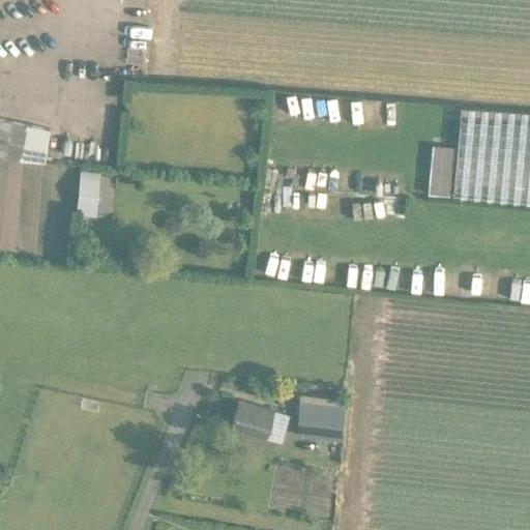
[(529,113),(460,109),(451,197),(529,204),(529,113)]
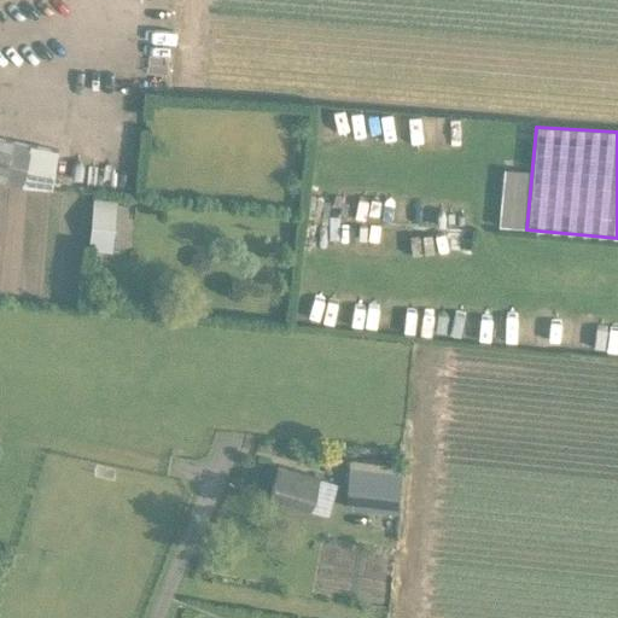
[(0,180),(21,184),(50,186),(57,152),(28,146),(0,140),(0,180)]
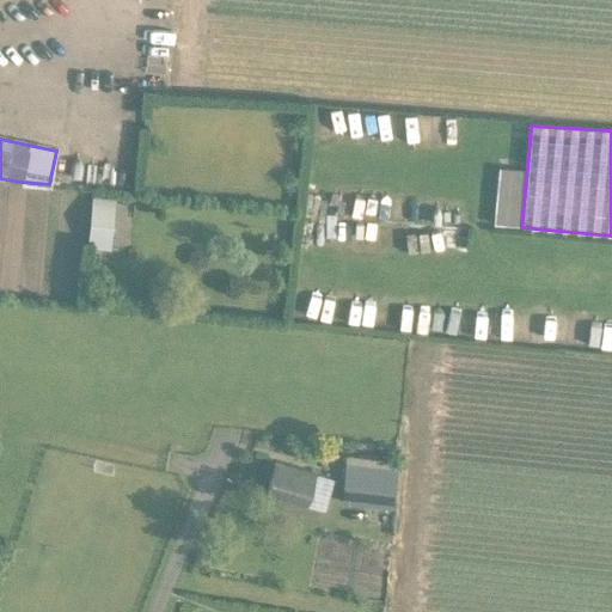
[(90,200),(89,249),(114,249),(115,200),(90,200)]
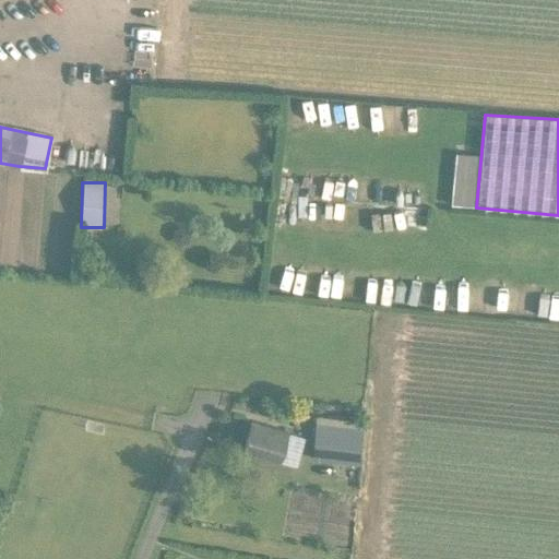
[(278,462),(287,433),(251,424),(242,452),(278,462)]
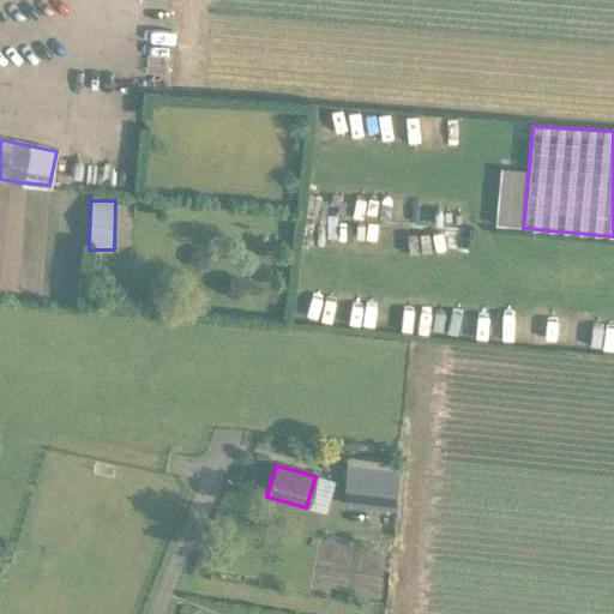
[(391,510),(396,471),(348,465),(343,504),(391,510)]
